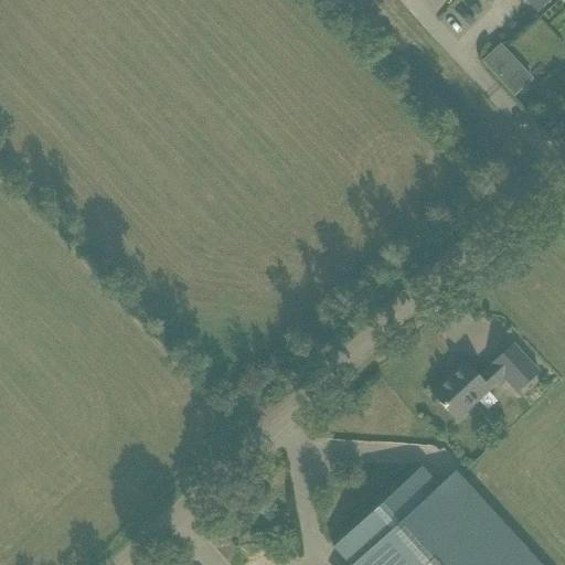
[(525,0),(537,12),(551,0),(525,0)]
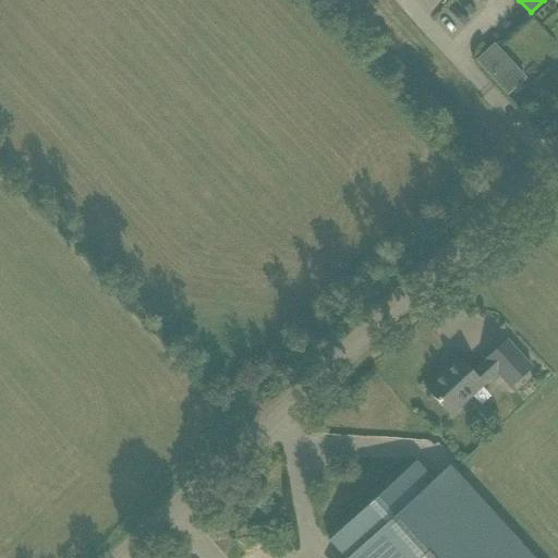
[(478,60),(510,94),(530,76),(498,43),(478,60)]
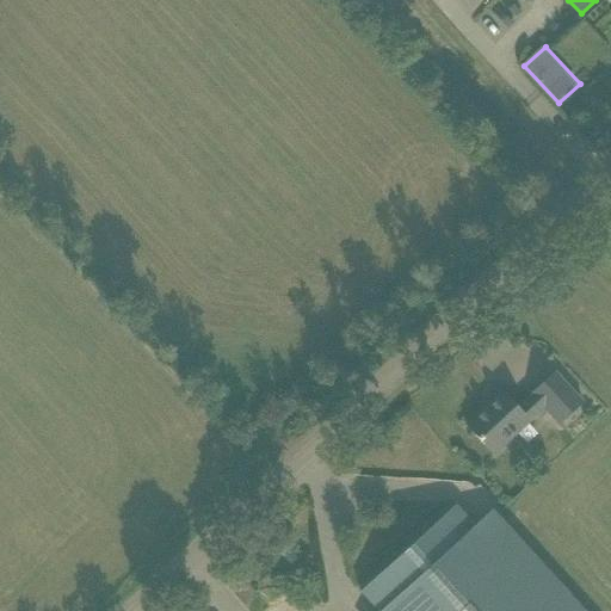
[(559,426),(582,403),(554,372),(530,395),(532,396),(518,409),(501,392),(466,425),(494,457),(544,412),(559,426)]
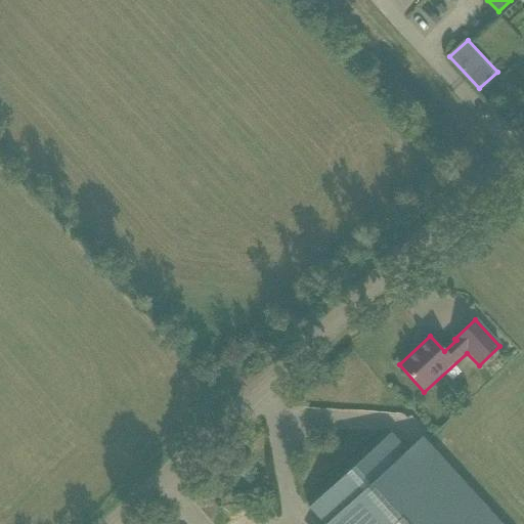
[(322,523),(500,523),(423,437),(406,450),(391,432),(309,508),(323,523),(322,523)]
